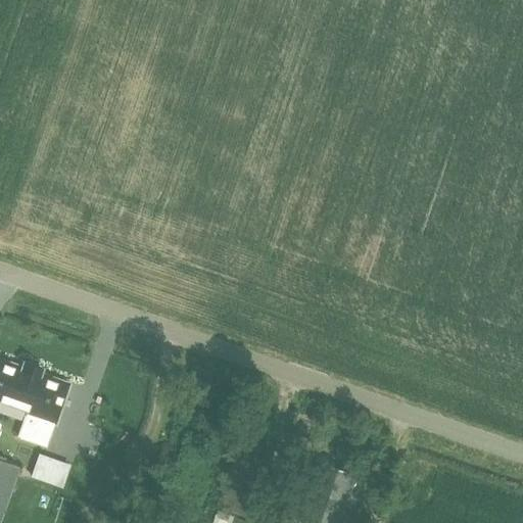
[(0,399),(51,418),(53,412),(54,413),(65,382),(36,372),(38,367),(21,362),(19,367),(0,360),(0,399)]
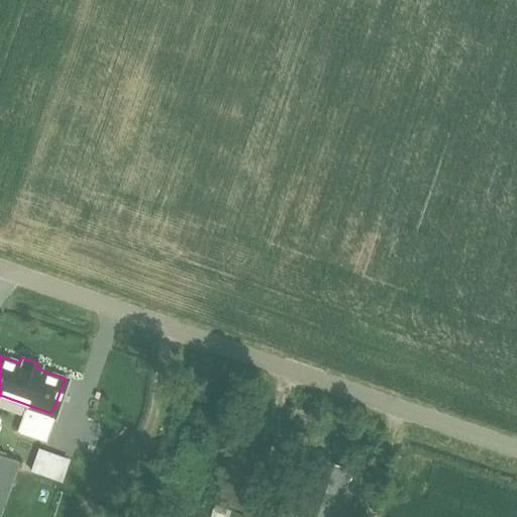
[(0,516),(20,460),(4,455),(6,450),(0,447),(0,516)]
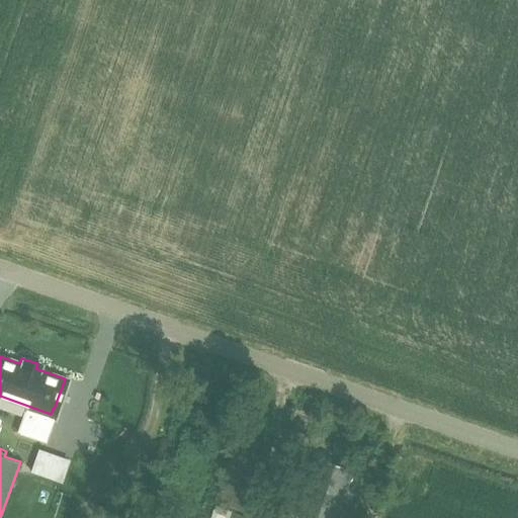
[(38,449),(30,471),(46,478),(55,454),(38,449)]
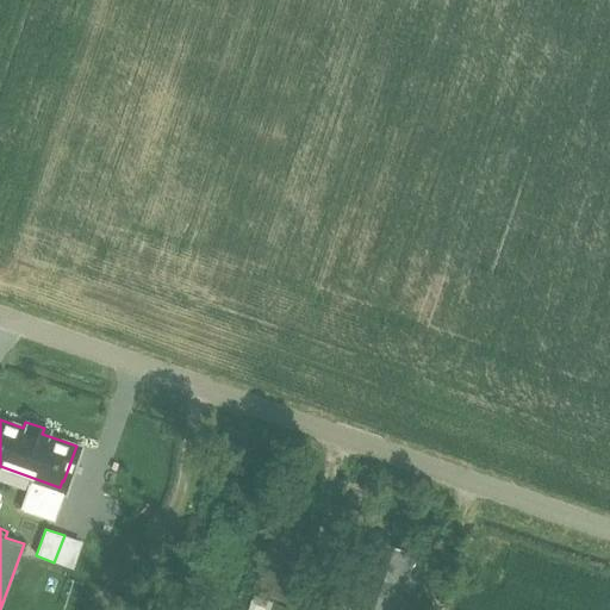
[(368,540),(352,589),(338,585),(332,603),(346,608),(347,607),(358,609),(394,609),(414,555),(368,540)]
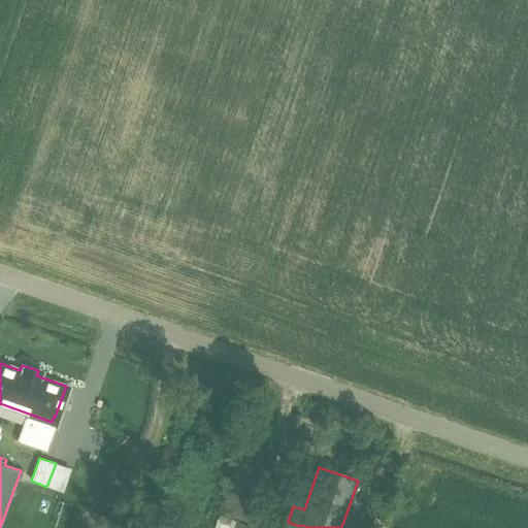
[(213,527),(249,527),(250,527),(219,515),(213,527)]
